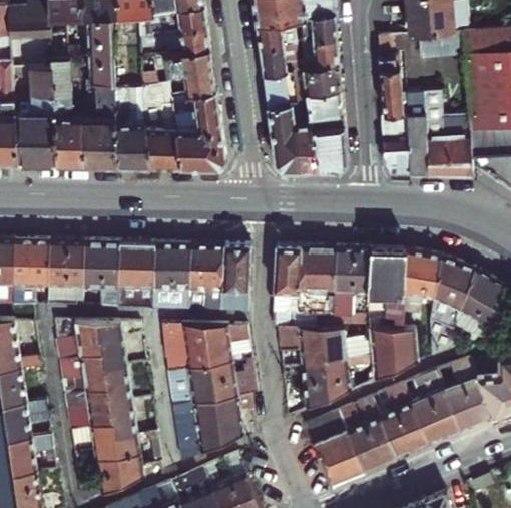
[(48,21),(73,19),(85,18),(83,0),(46,0),(47,1),(48,21)]
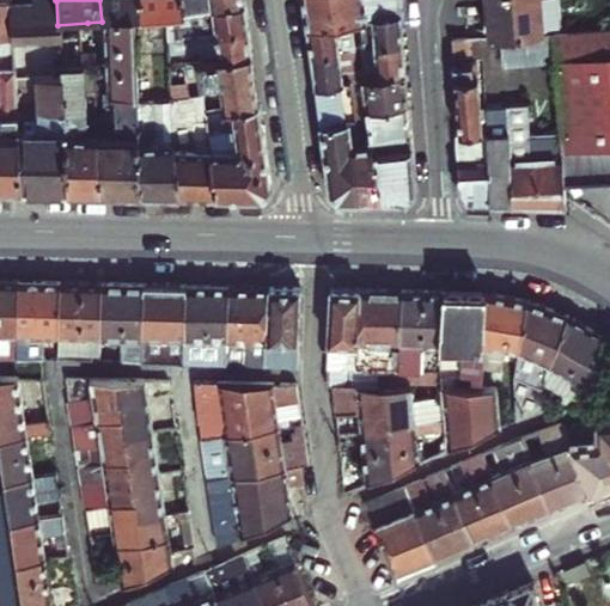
[(142,19),(140,0),(99,0),(102,22),(132,19),(142,19)]
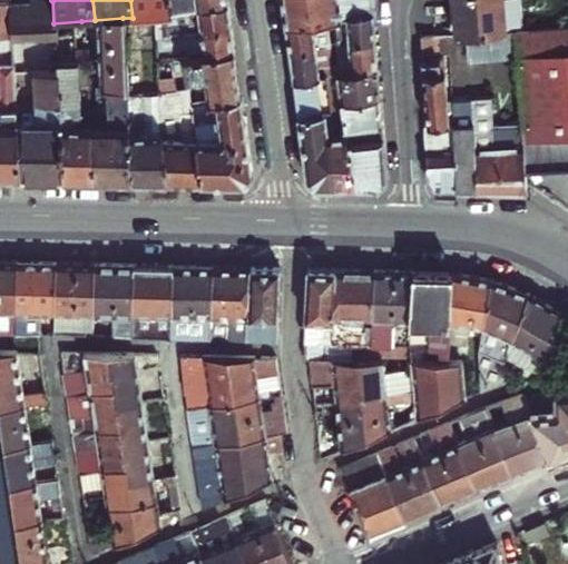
[(169,15),(166,0),(130,0),(133,18),(153,16),(169,15)]
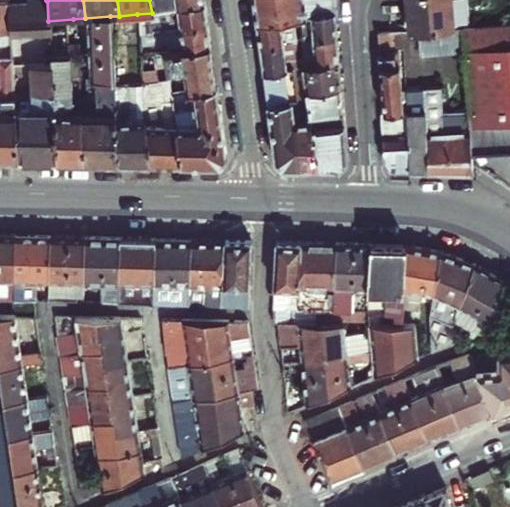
[(149,0),(152,13),(203,6),(202,0),(149,0)]
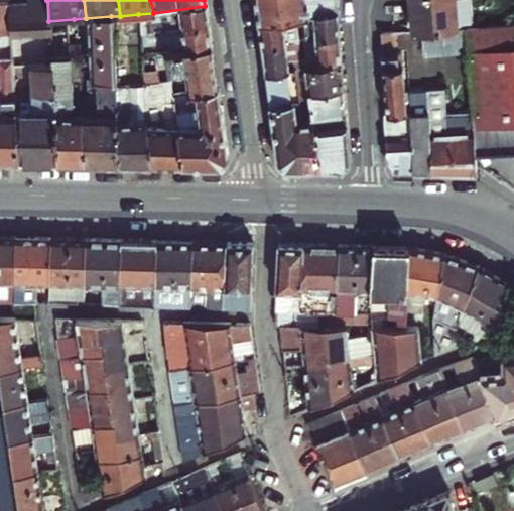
[(337,13),(335,0),(253,0),(256,12),(257,25),(293,20),(297,19),(301,19),(337,13)]
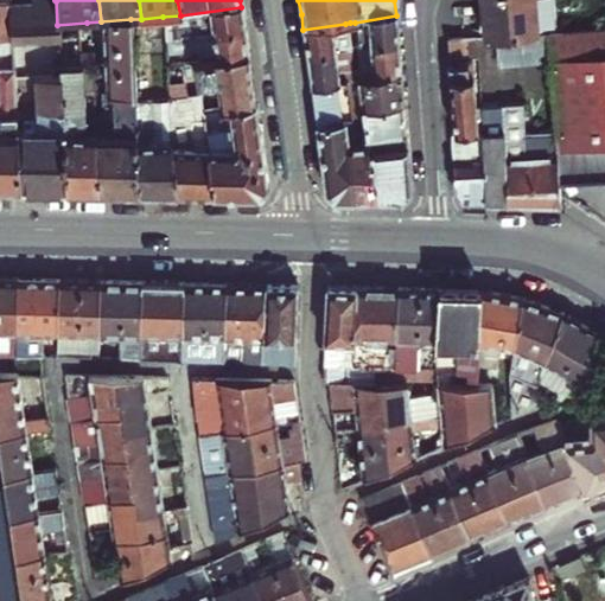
[(549,0),(481,0),(483,18),(484,42),(492,42),(545,37),(553,37),(549,0)]
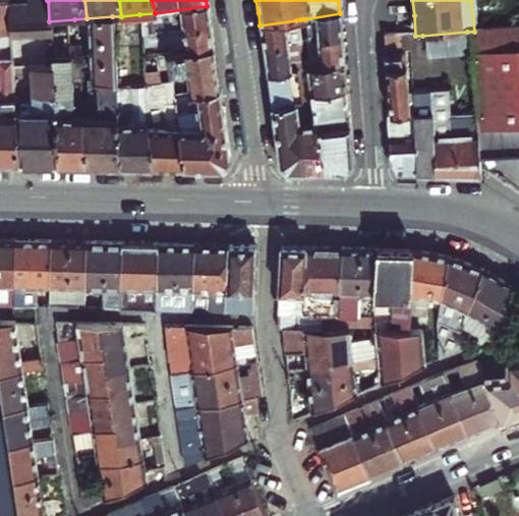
[(34,7),(7,8),(9,40),(50,38),(49,21),(48,1),(34,1),(34,7)]
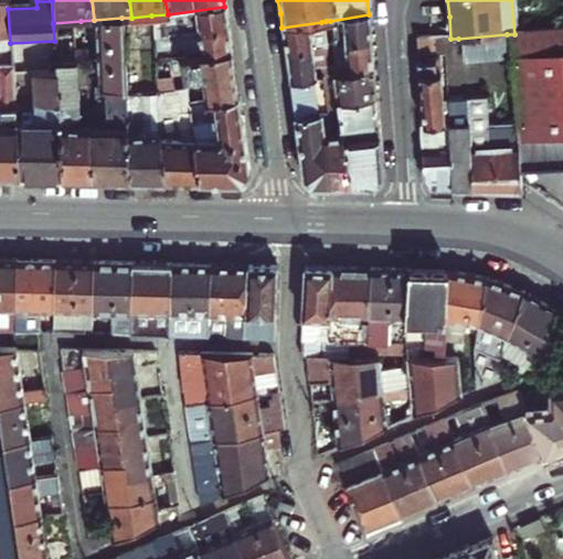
[(224,7),(168,14),(151,15),(153,42),(165,40),(227,31),(226,19),(224,7)]
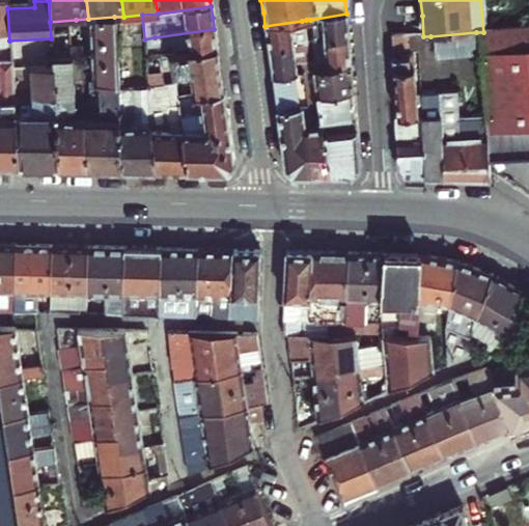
[(7,7),(0,7),(0,40),(9,40),(7,8),(7,7)]
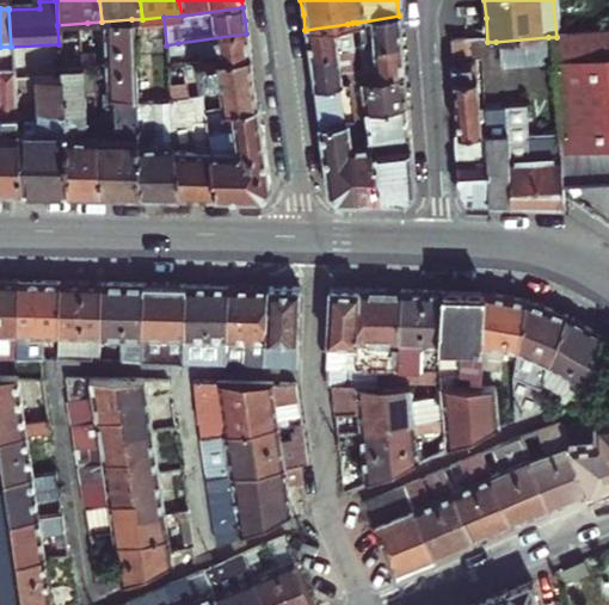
[(357,23),(358,51),(358,53),(401,45),(400,31),(399,16),(357,23)]
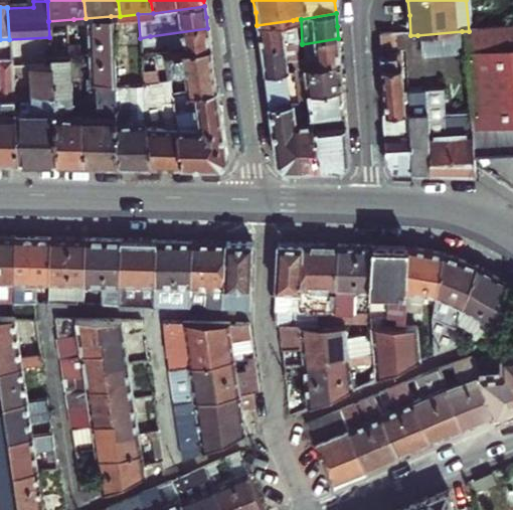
[(73,24),(89,24),(91,81),(114,80),(111,16),(86,18),(73,19),(73,24)]
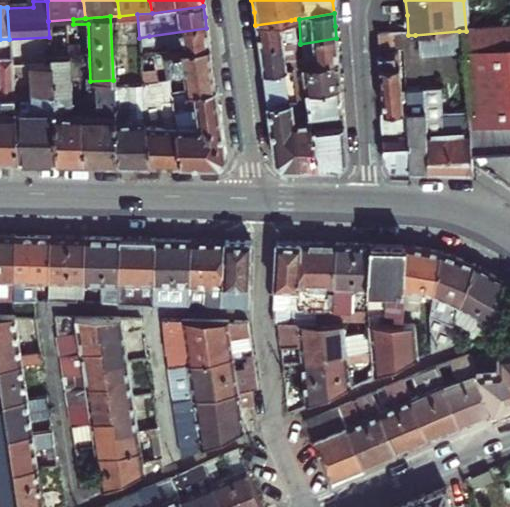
[(295,45),(291,20),(255,25),(257,40),(259,50),(295,45)]
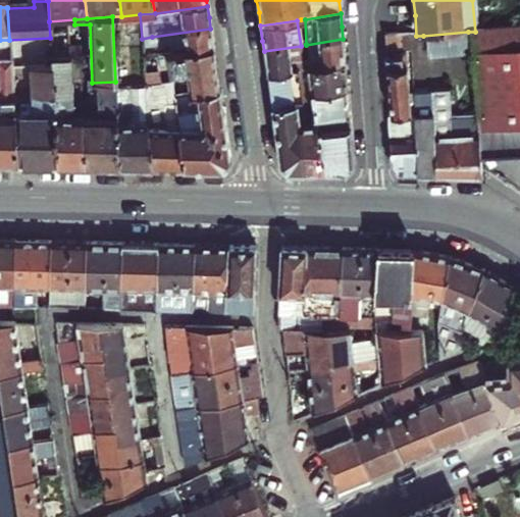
[(519,28),(475,32),(468,32),(470,56),(476,119),(479,160),(519,157),(519,28)]
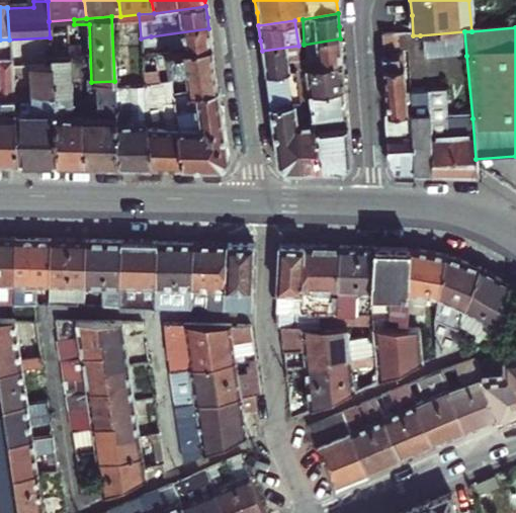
[(210,36),(208,28),(151,36),(152,46),(154,58),(165,57),(211,50),(210,36)]
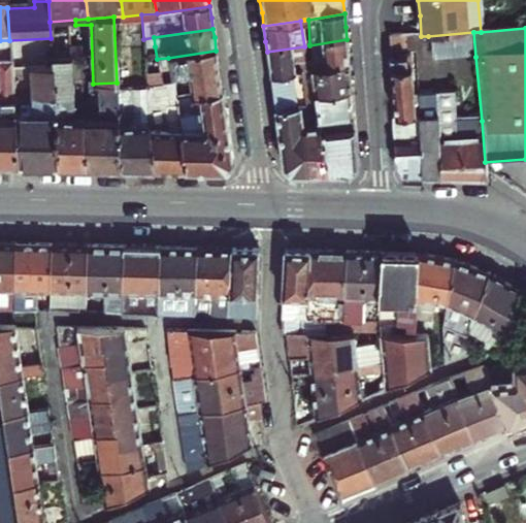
[(473,32),(428,36),(430,60),(475,57),(473,32)]
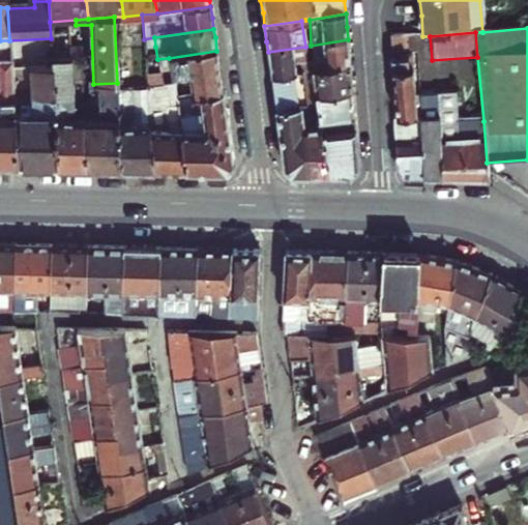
[(154,37),(144,39),(144,49),(155,47),(154,37)]
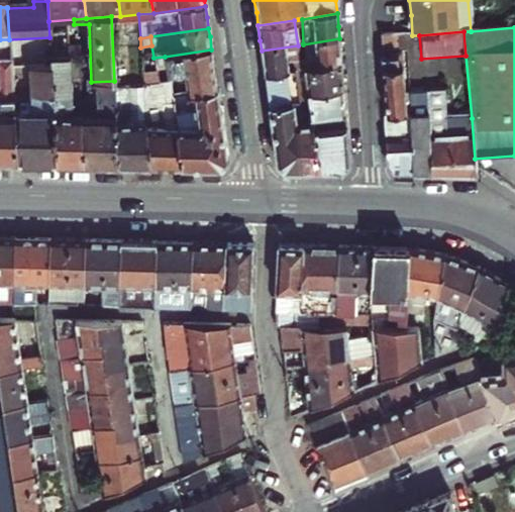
[(389,50),(399,50),(400,53),(405,53),(403,36),(381,38),(382,45),(382,52),(389,50)]
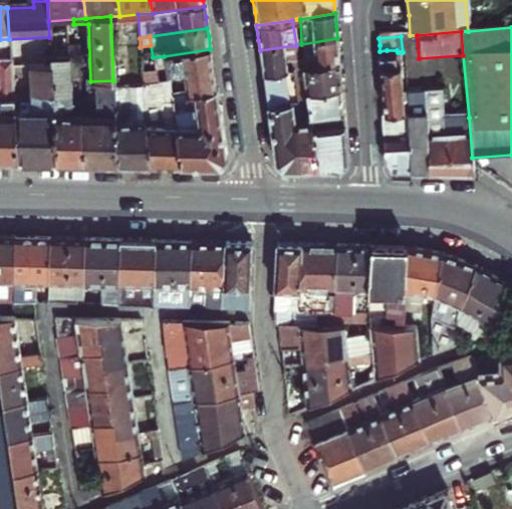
[(300,62),(301,70),(339,63),(338,50),(337,38),(301,44),(304,61),(300,62)]
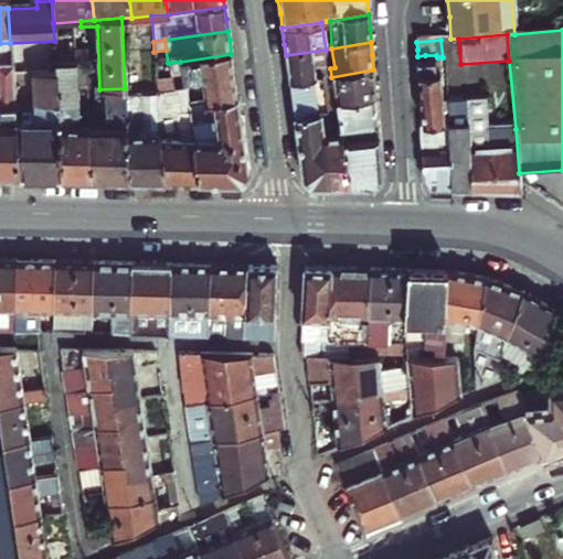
[(326,68),(326,50),(286,55),(288,72),(289,84),(322,78),(327,77),(326,68)]
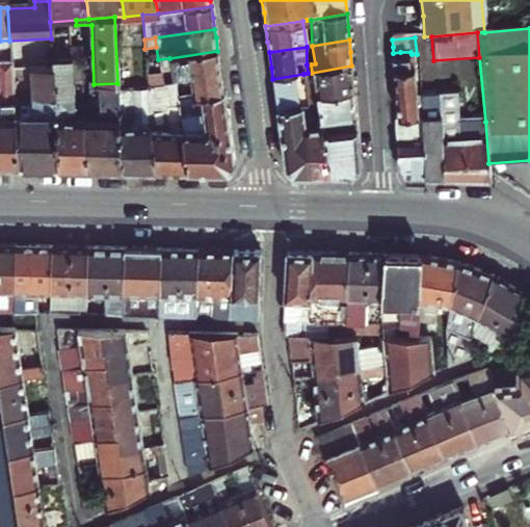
[(69,61),(72,61),(81,60),(81,49),(69,50),(69,61)]
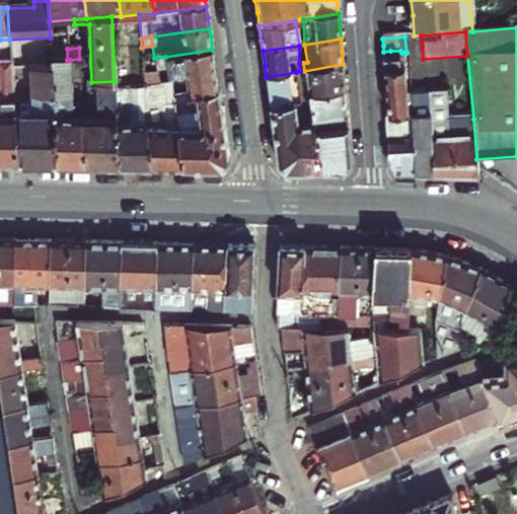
[(186,73),(189,97),(195,96),(218,92),(215,69),(212,50),(165,57),(168,76),(186,73)]
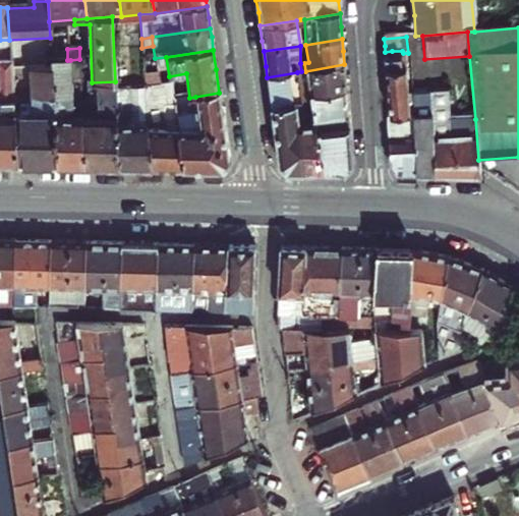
[(51,69),(57,168),(67,169),(82,169),(80,105),(73,105),(70,60),(67,60),(51,61),(51,69)]
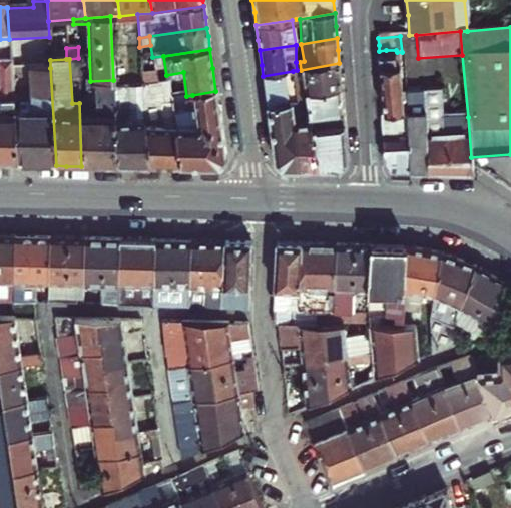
[(381,81),(382,94),(401,93),(399,70),(395,71),(394,59),(387,60),(380,60),(381,81)]
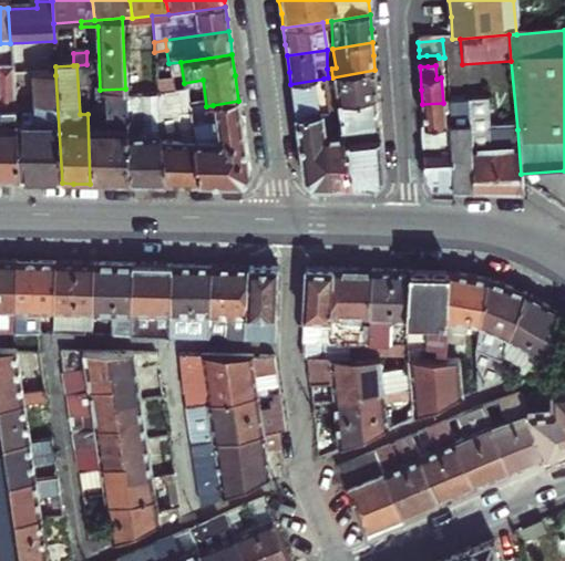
[(0,180),(6,182),(18,182),(13,110),(11,69),(0,69),(0,180)]
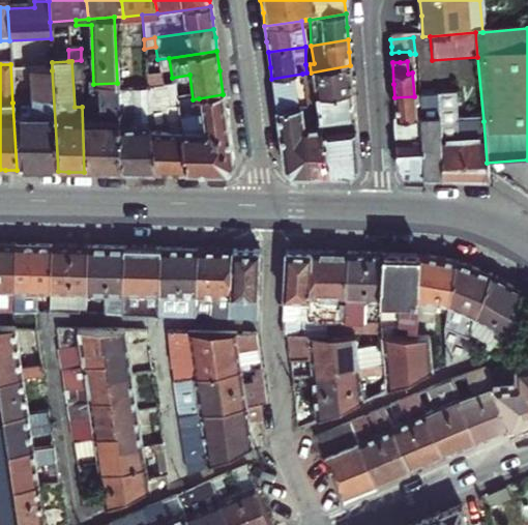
[(317,98),(352,91),(351,78),(350,65),(311,73),(306,73),(302,74),(305,97),(304,97),(306,107),(312,106),(311,99),(317,98)]
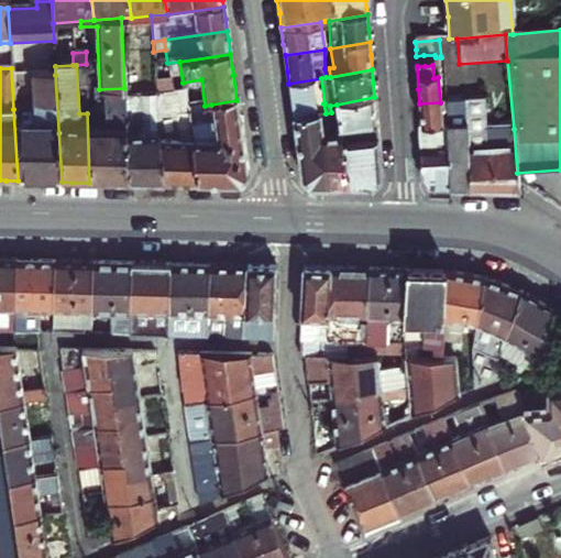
[(33,108),(13,109),(18,181),(36,182),(62,182),(55,75),(31,75),(33,108)]
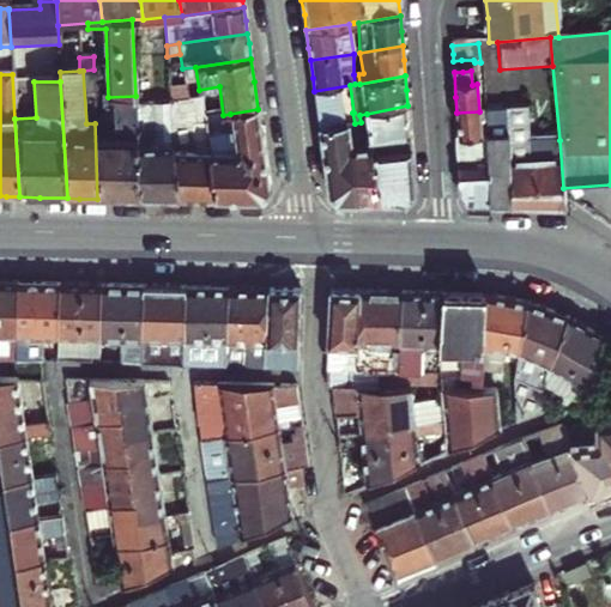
[(350,85),(314,91),(328,198),(338,205),(350,206),(357,206),(348,123),(355,123),(352,113),(354,113),(350,85)]
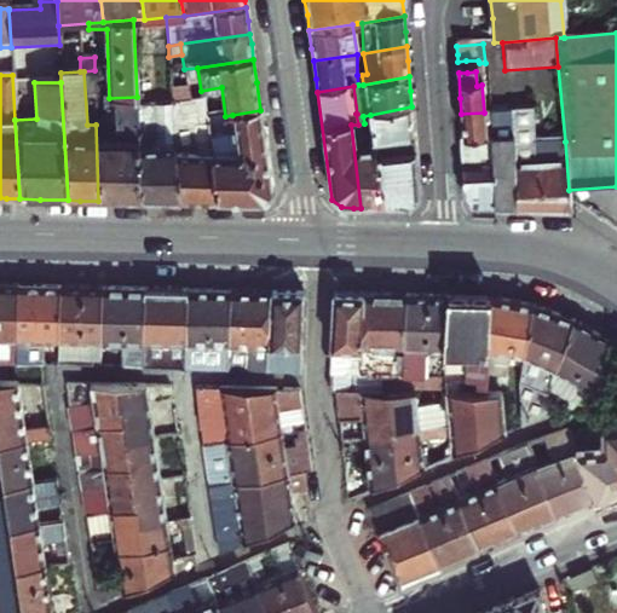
[(171,91),(172,104),(178,203),(200,203),(217,204),(208,143),(205,120),(202,100),(189,103),(186,88),(171,91)]
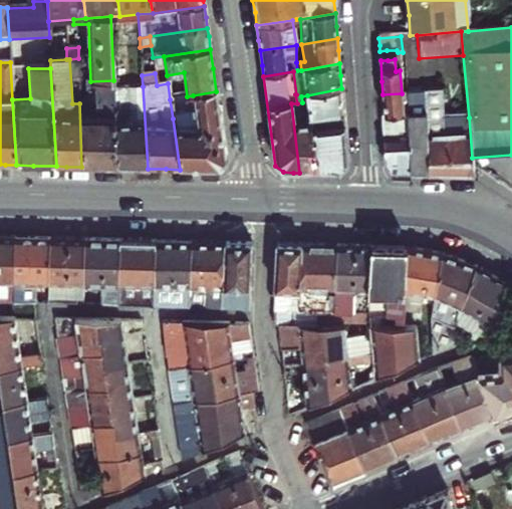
[(113,80),(90,81),(84,81),(85,103),(89,167),(108,168),(117,168),(113,89),(113,80)]
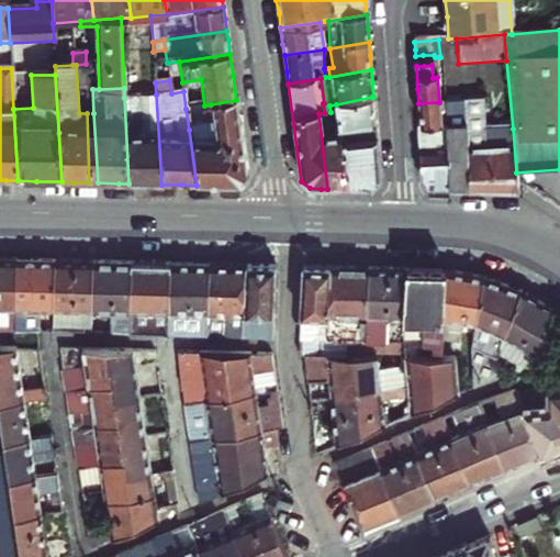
[(124,98),(129,184),(148,184),(161,185),(156,95),(124,98)]
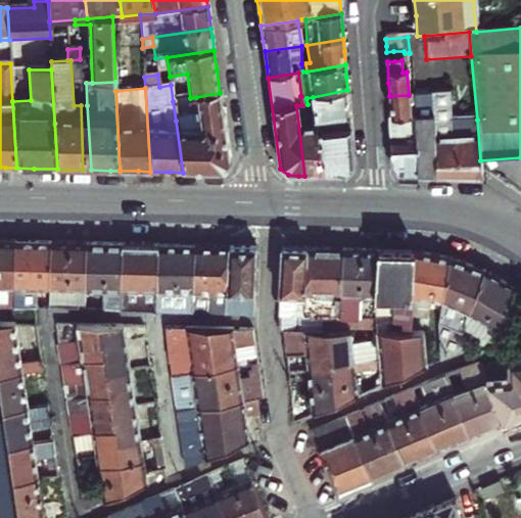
[(313,97),(317,126),(349,123),(348,106),(347,90),(313,97)]
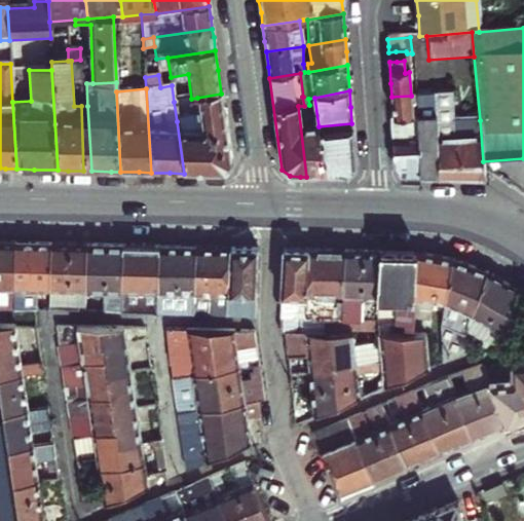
[(202,134),(189,133),(188,120),(177,121),(184,174),(213,174),(224,175),(231,166),(221,94),(197,98),(202,134)]
